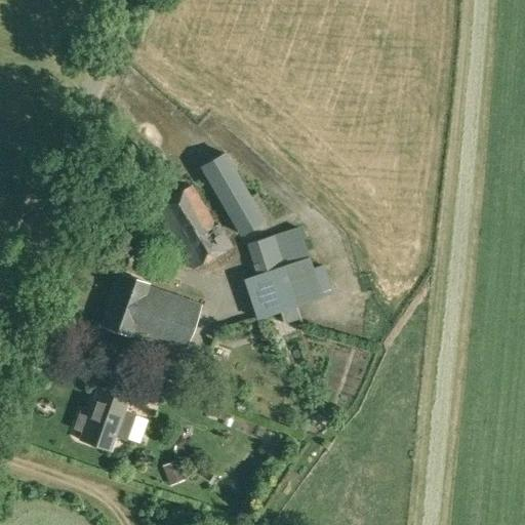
[(239,236),(266,221),(226,151),(199,166),(239,236)]
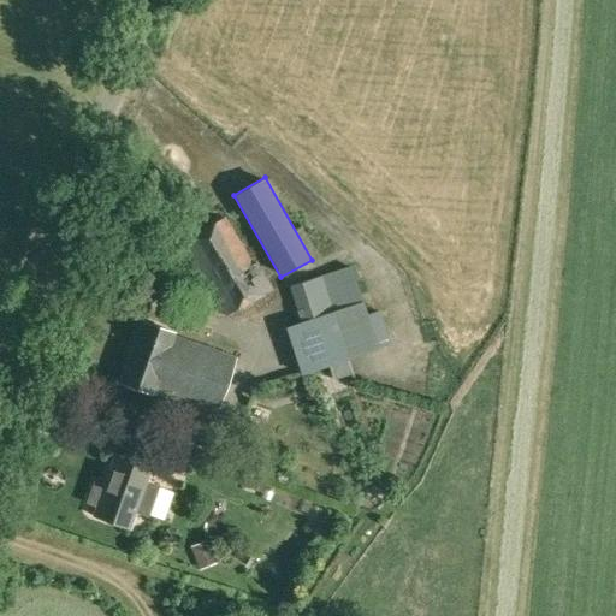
[(253,264),(225,218),(182,243),(224,317),(272,290),(256,261),(253,264)]
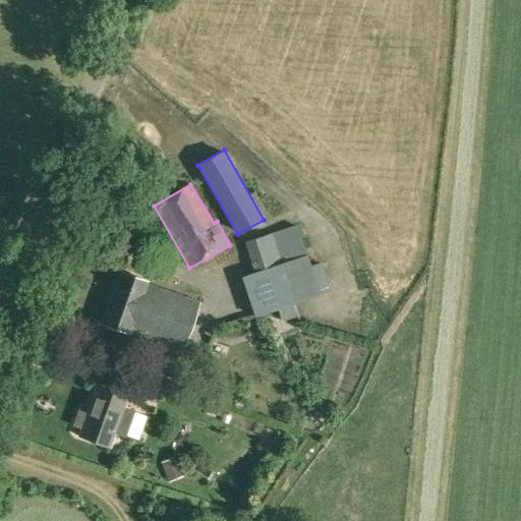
[(255,316),(294,303),(319,295),(296,226),(246,241),(256,273),(242,277),(255,316)]
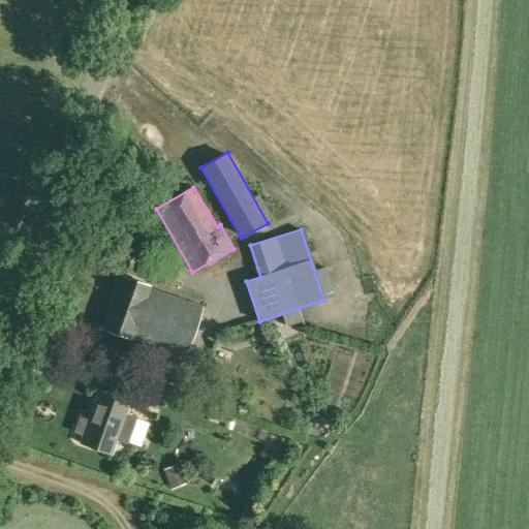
[(186,354),(203,307),(148,288),(149,285),(121,276),(102,329),(130,338),(131,336),(186,354)]
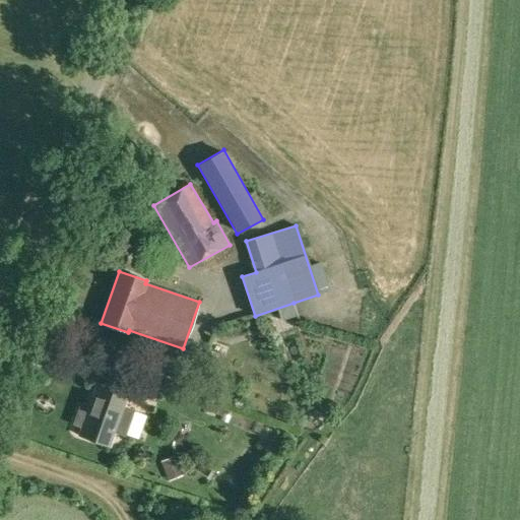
[(154,400),(159,385),(132,375),(126,390),(154,400)]
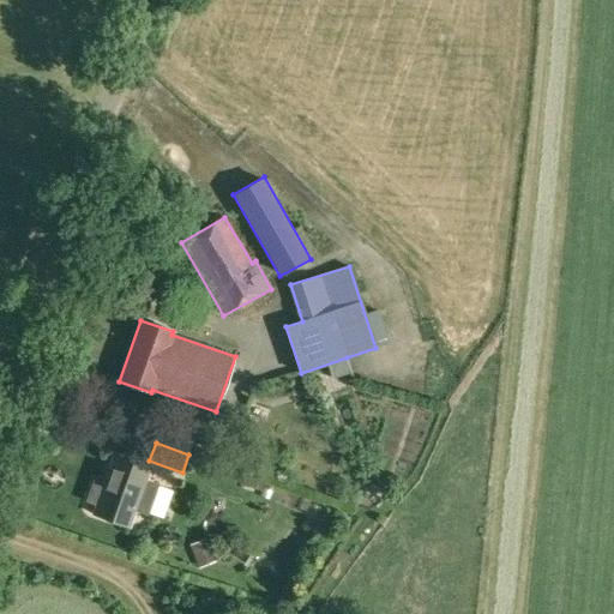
[(235,479),(240,464),(194,447),(188,462),(235,479)]
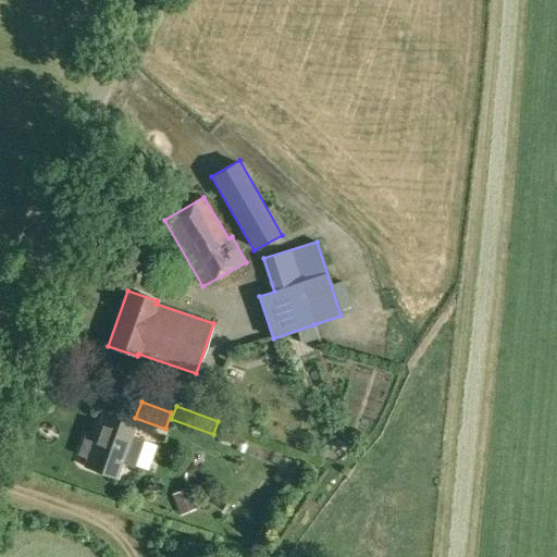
[(104,411),(94,440),(85,436),(79,450),(89,454),(85,466),(116,478),(122,463),(134,468),(144,440),(132,435),(136,422),(104,411)]
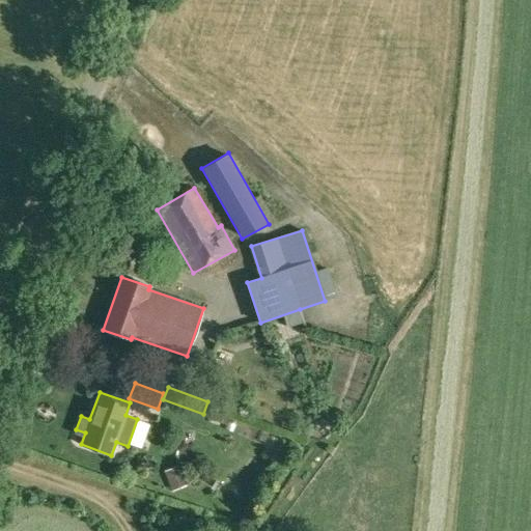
[(216,412),(214,419),(226,424),(229,417),(216,412)]
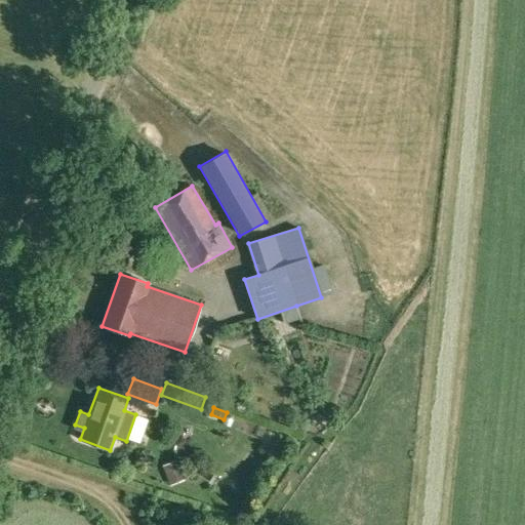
[(146,443),(157,419),(146,414),(134,438),(146,443)]
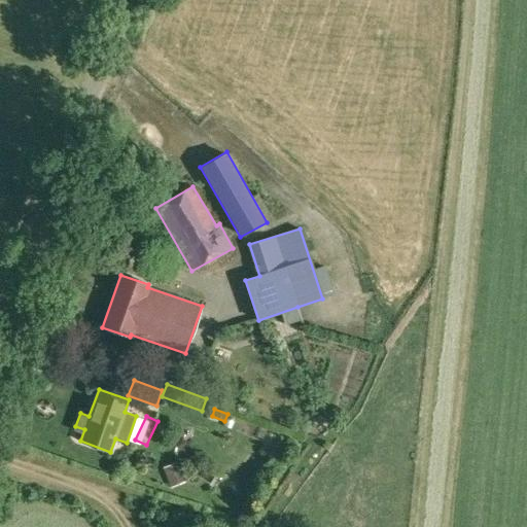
[(170,488),(185,481),(177,460),(162,467),(170,488)]
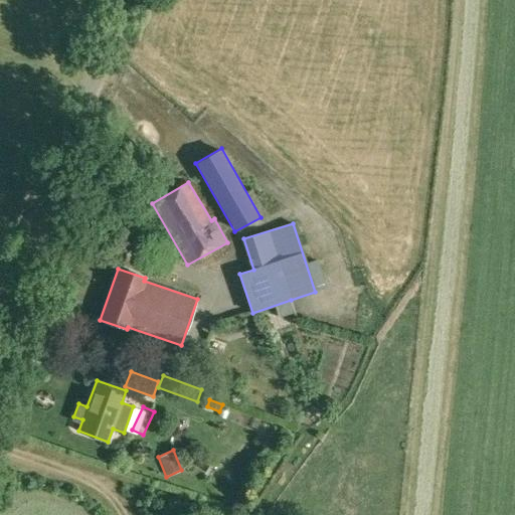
All buildings are outlined.
